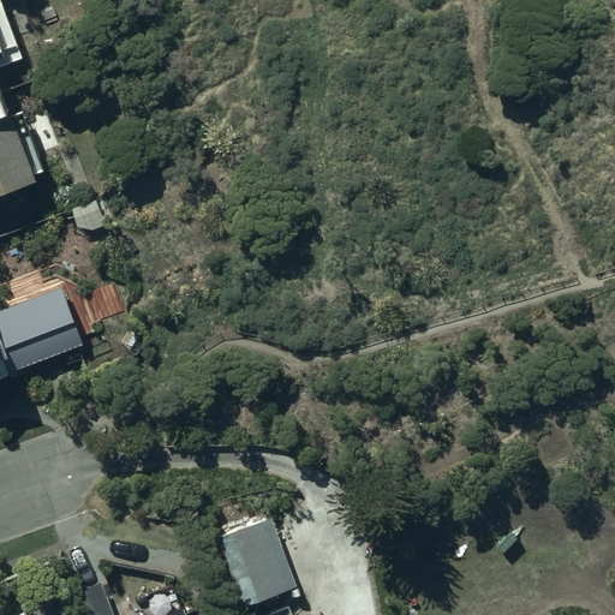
[(0,0),(0,111),(4,109),(0,97),(0,49),(3,54),(19,48),(1,0),(0,0)]
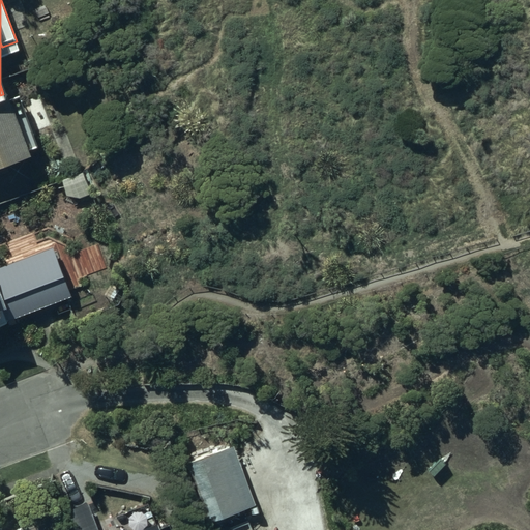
[(3,94),(0,95),(0,163),(38,149),(18,94),(9,97),(8,92),(3,94)]
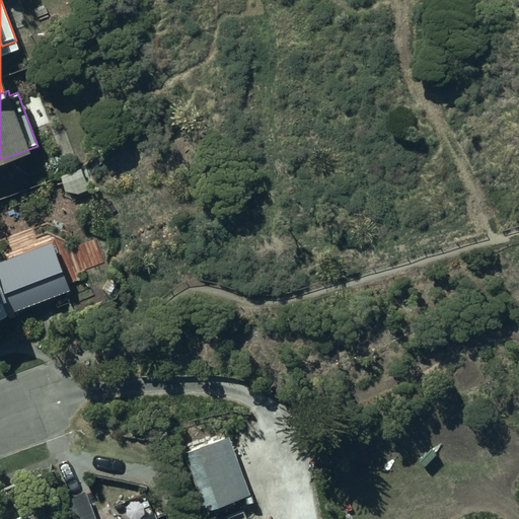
[(66,191),(75,193),(92,187),(84,166),(60,175),(66,191)]
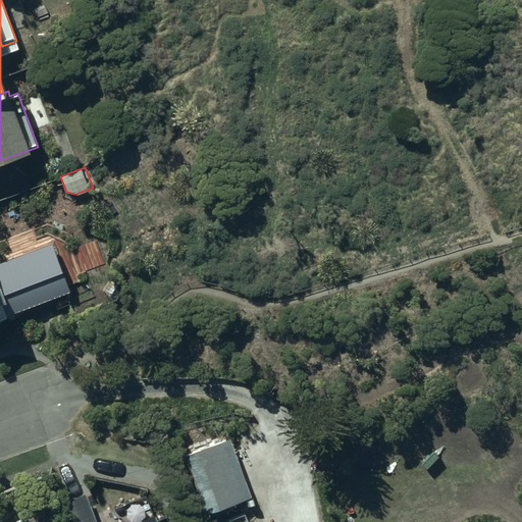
[(0,317),(69,291),(50,241),(0,260),(0,317)]
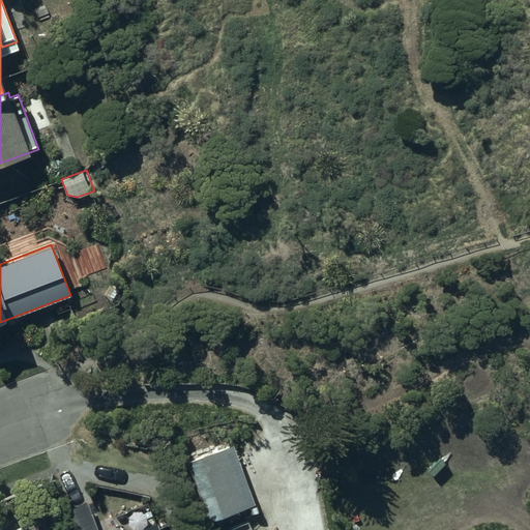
[(234,445),(187,463),(209,521),(255,504),(234,445)]
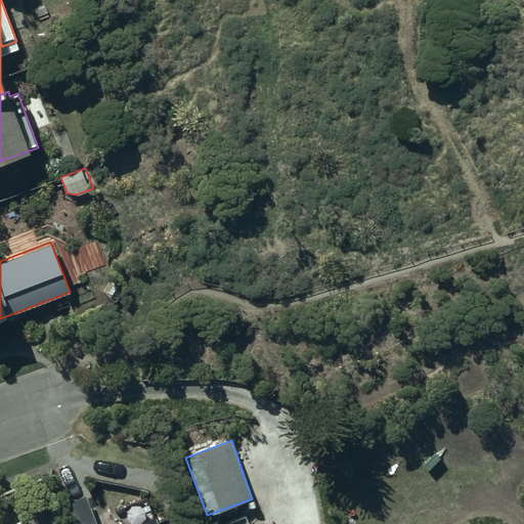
All buildings are outlined.
